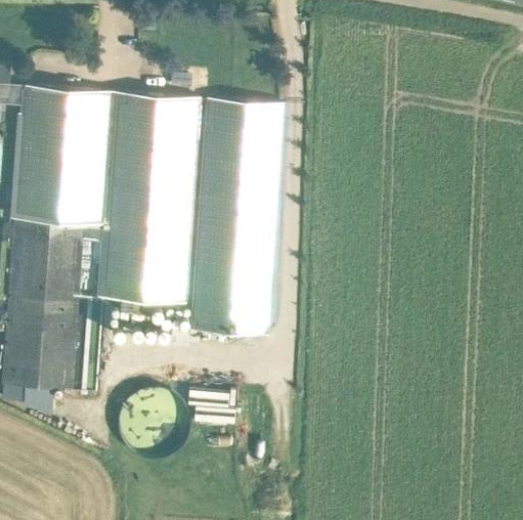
[(0,63),(0,103),(23,105),(24,89),(7,88),(9,65),(0,63)]
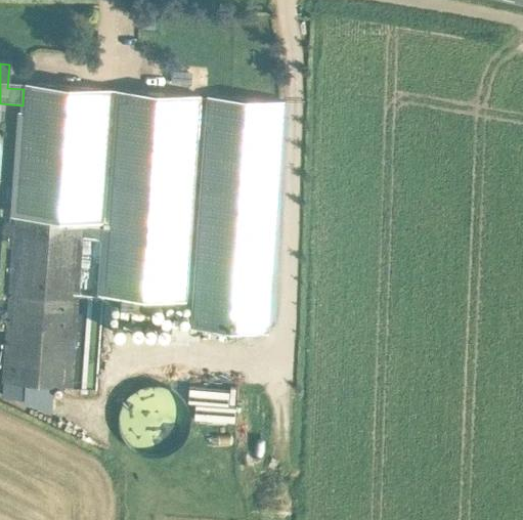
[(24,89),(23,105),(23,111),(20,111),(12,222),(14,222),(83,227),(82,242),(103,244),(114,92),(27,85),(27,90),(24,89)]
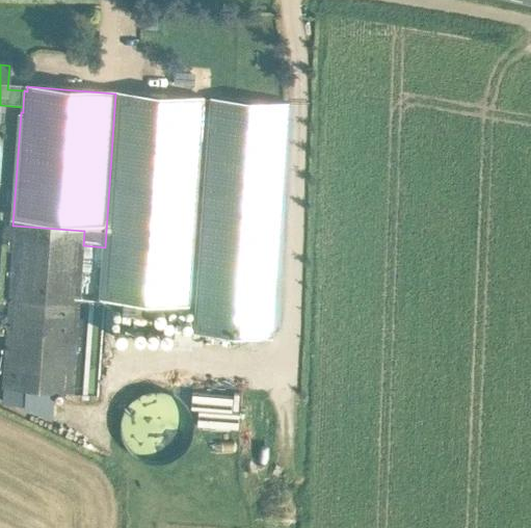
[(203,100),(115,94),(105,247),(101,302),(188,309),(203,100)]
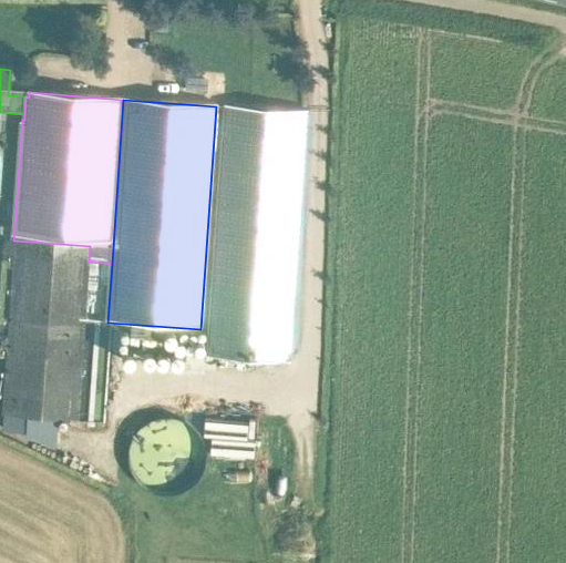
[(225,106),(207,358),(289,364),(307,112),(225,106)]
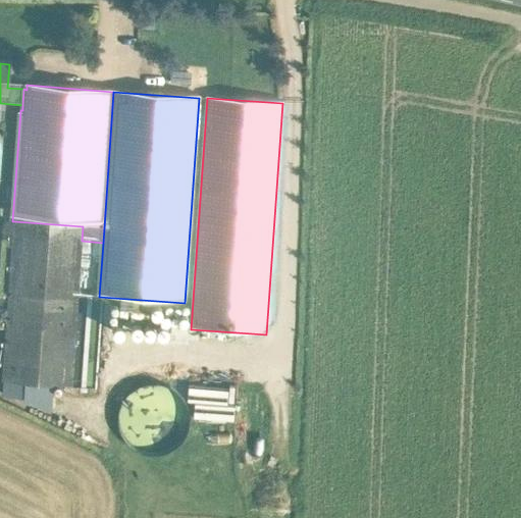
[(83,226),(14,221),(2,383),(4,383),(25,385),(52,387),(71,389),(82,241),(83,226)]
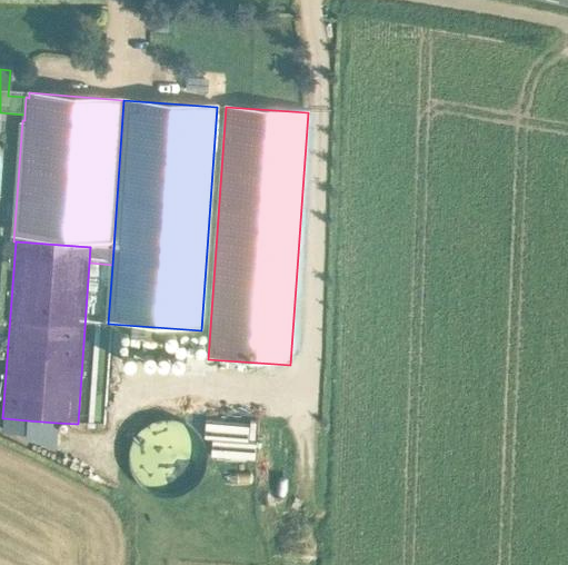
[(5,418),(3,434),(27,436),(28,420),(5,418)]
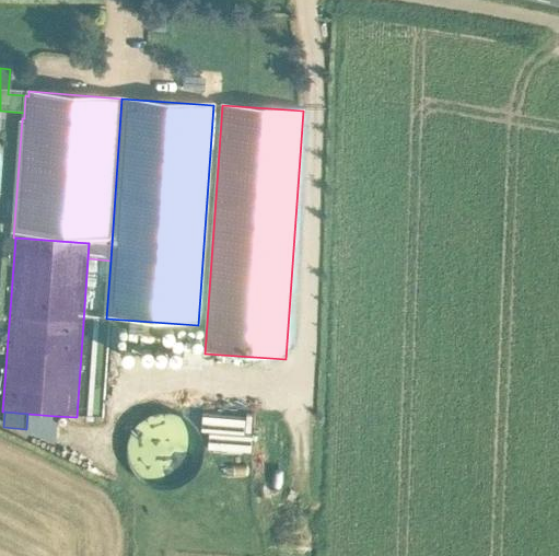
[(26,429),(26,433),(55,442),(56,416),(27,414),(26,429)]
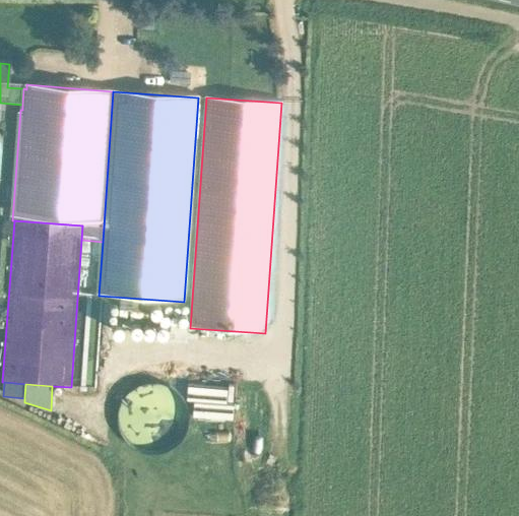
[(172,450),(175,448),(178,446),(179,444),(181,442),(183,439),(184,438),(186,435),(187,431),(188,428),(188,427),(189,425),(189,421),(189,417),(189,413),(188,410),(187,407),(186,405),(185,402),(183,399),(180,395),(177,393),(176,391),(173,390),(170,388),(165,386),(161,385),(158,384),(153,384),(149,384),(146,384),(141,386),(136,388),(133,390),(131,392),(129,393),(127,395),(125,398),(123,401),(121,404),(120,405),(120,407),(119,410),(118,414),(118,417),(118,422),(118,425),(119,429),(120,432),(121,435),(123,438),(125,441),(127,444),(128,445),(130,446),(132,448),(135,450),(137,451),(138,452),(141,453),(146,454),(151,455),(153,455),(155,455),(159,454),(163,454),(166,453),(169,451),(172,450)]
